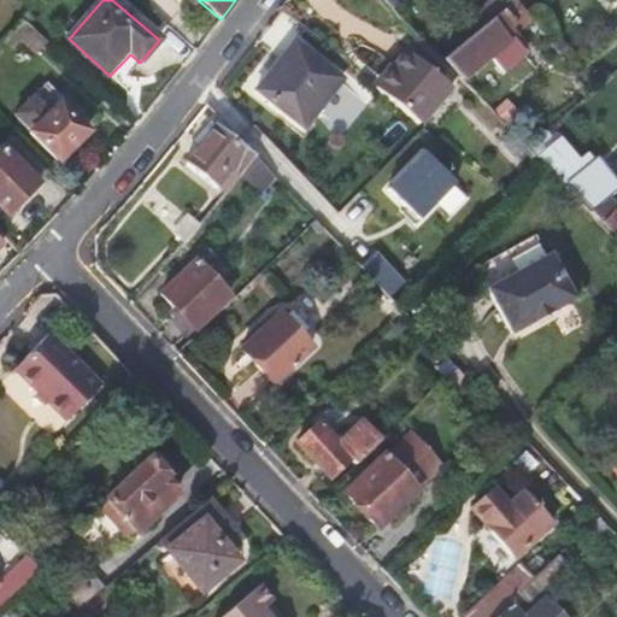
[(542,7),(535,0),(515,0),(513,3),(526,16),(528,19),(542,7)]
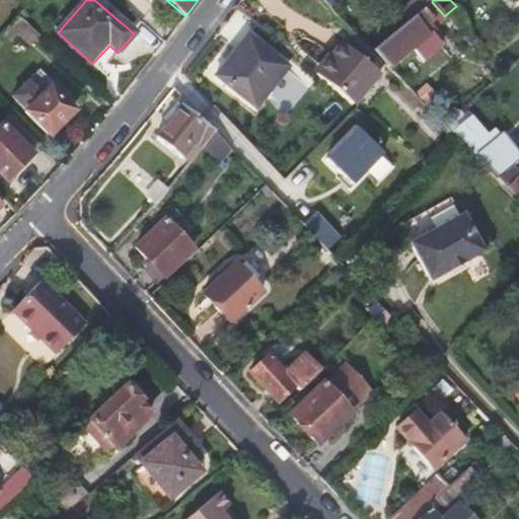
[(442,13),(432,2),(373,52),(388,69),(412,49),(423,62),(441,47),(430,32),(434,29),(430,24),(442,13)]
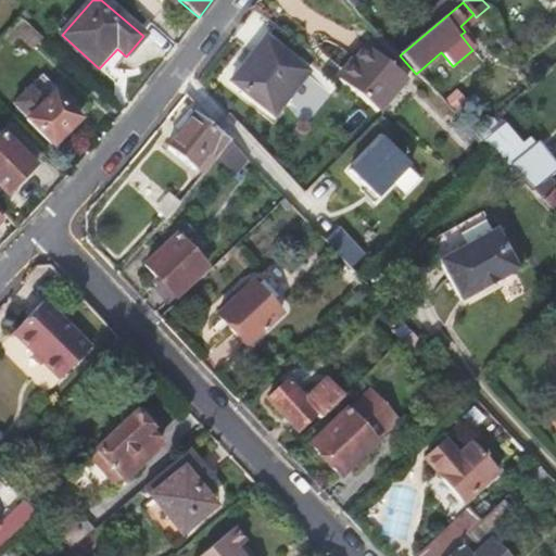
[(33,50),(43,39),(20,17),(10,29),(20,38),(33,50)]
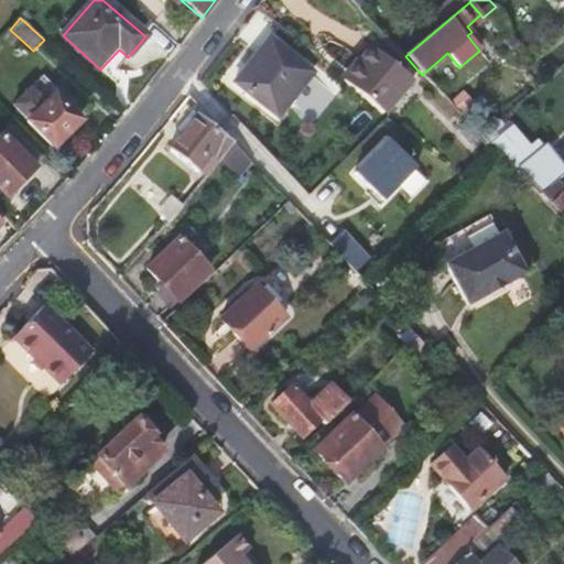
[(307,69),(315,60),(278,28),(234,82),(278,119),(314,73),(307,69)]
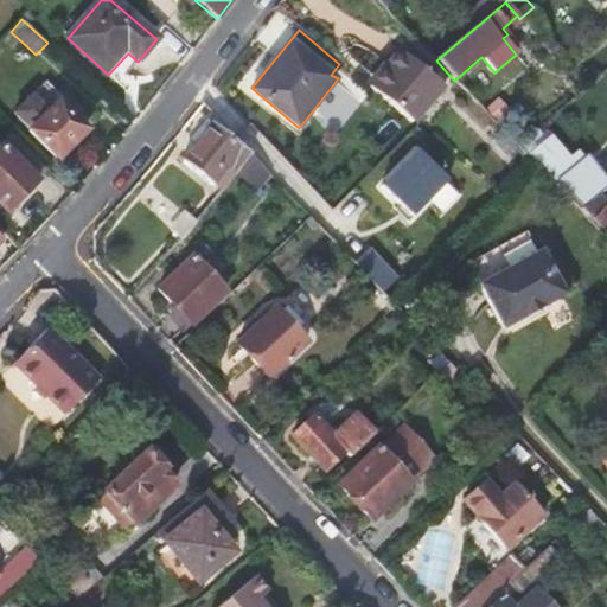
[(12,51),(21,42),(11,32),(2,42),(12,51)]
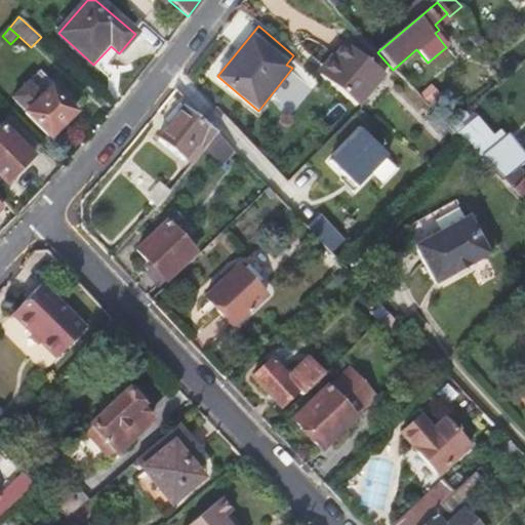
[(345,42),(317,75),(358,109),(385,75),(345,42)]
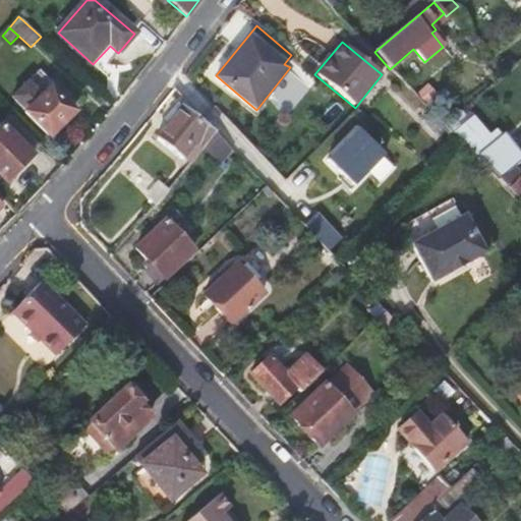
[(102,72),(118,53),(110,46),(93,64),(102,72)]
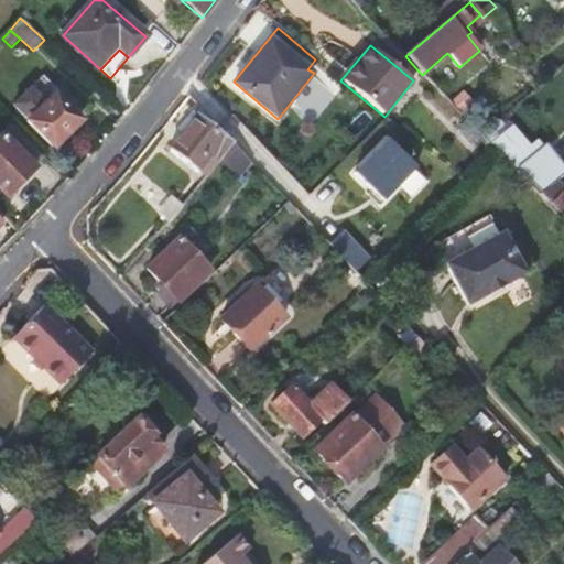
[(42,78),(31,89),(44,104),(55,91),(42,78)]
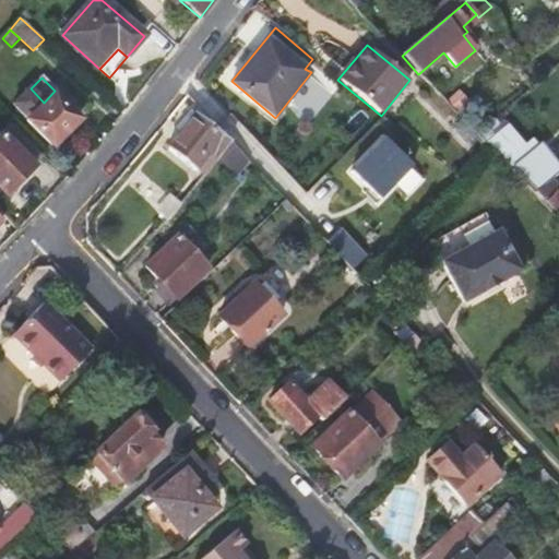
[(82,120),(55,91),(44,103),(31,88),(13,105),(54,149),(82,120)]
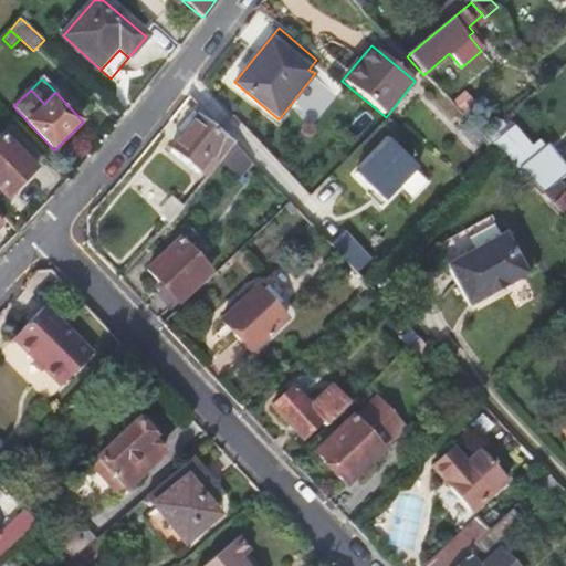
[(212,159),(220,165),(223,161),(236,148),(196,116),(169,148),(199,173),(212,159)]
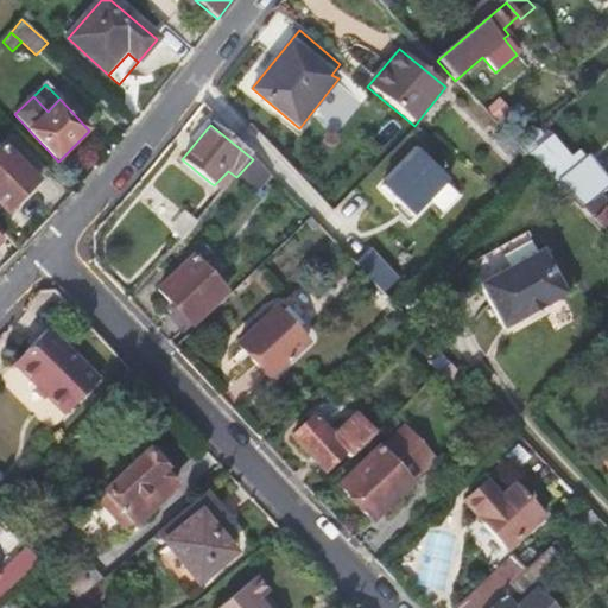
[(38,181),(2,145),(0,147),(0,206),(8,213),(38,181)]
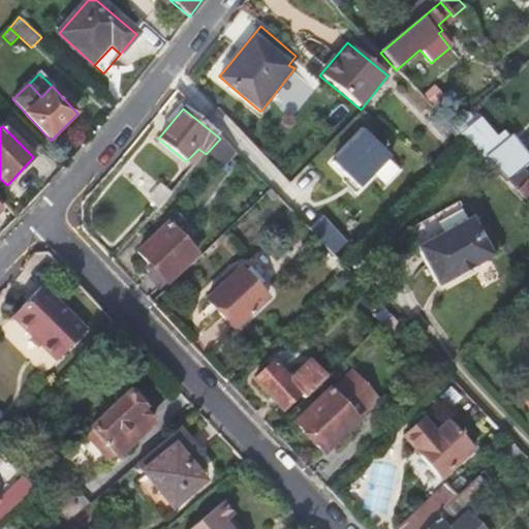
[(359,190),(391,158),(364,131),(332,163),(348,179),(359,190)]
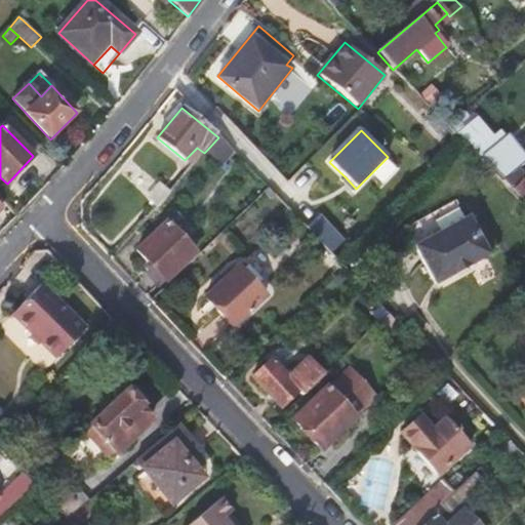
[(485,152),(502,176),(524,160),(524,153),(511,133),(485,152)]
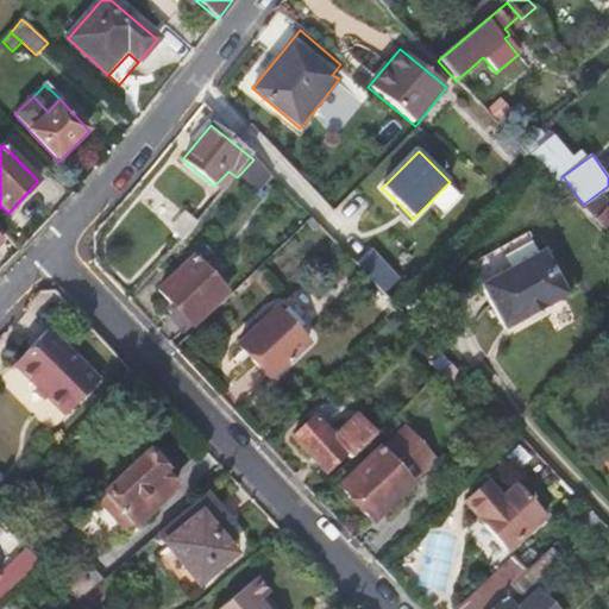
[(269,181),(271,176),(255,158),(253,159),(240,174),(252,183),(261,174),(269,181)]
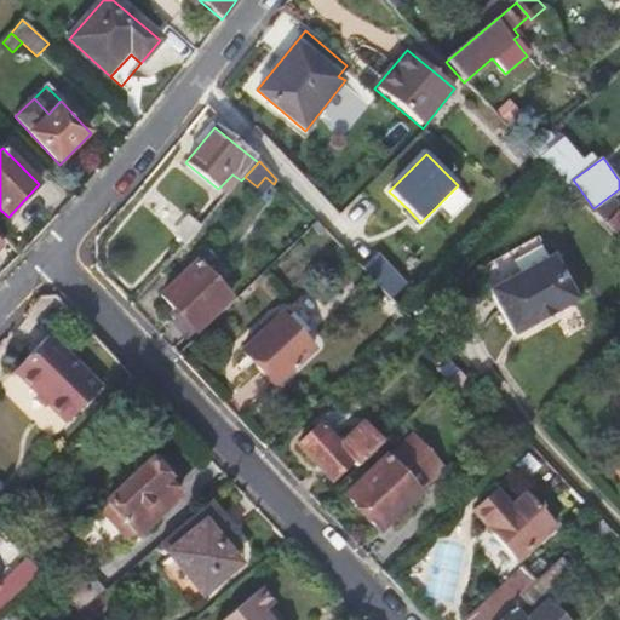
[(619,208),(613,200),(593,216),(619,242),(619,208)]
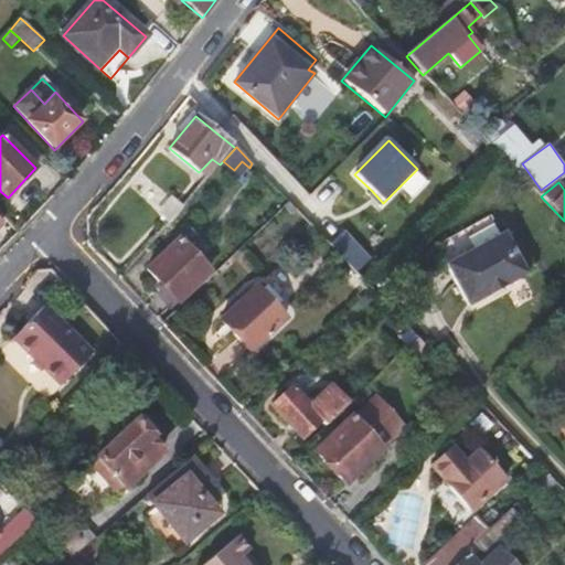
[(383,203),(372,191),(368,195),(380,206),(383,203)]
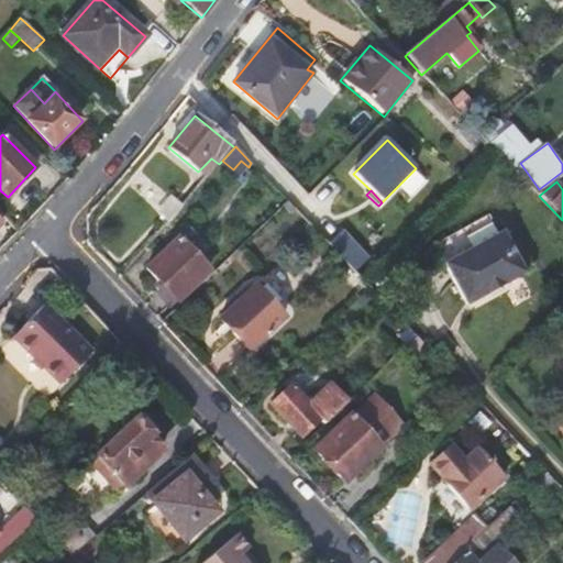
[(161,217),(168,223),(181,207),(174,200),(161,217)]
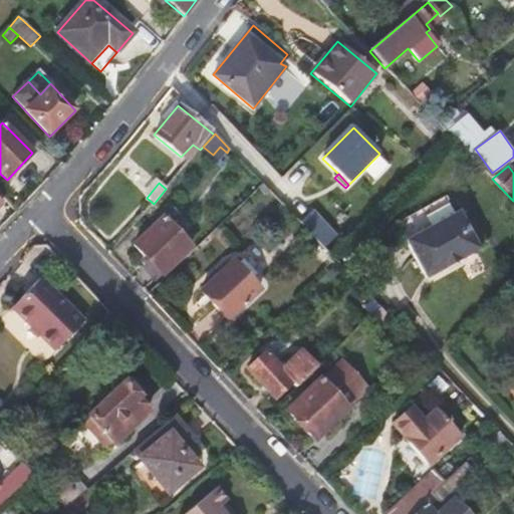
[(264,198),(270,193),(262,184),(256,189),(264,198)]
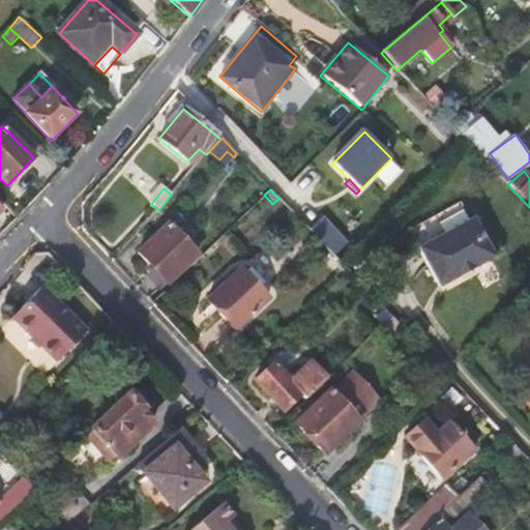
[(490,257),(470,218),(468,221),(417,246),(416,246),(436,286),(490,257)]
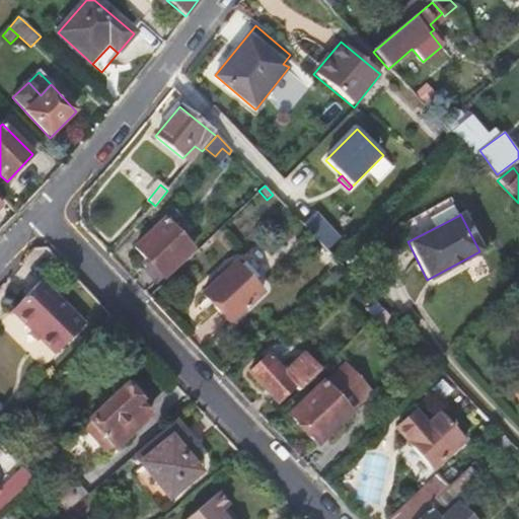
[(193,249),(163,219),(134,246),(152,267),(149,271),(159,281),(193,249)]
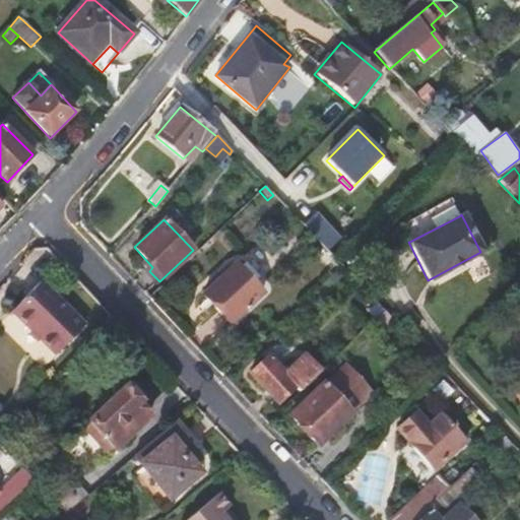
[(264,294),(236,262),(202,295),(231,326),(264,294)]
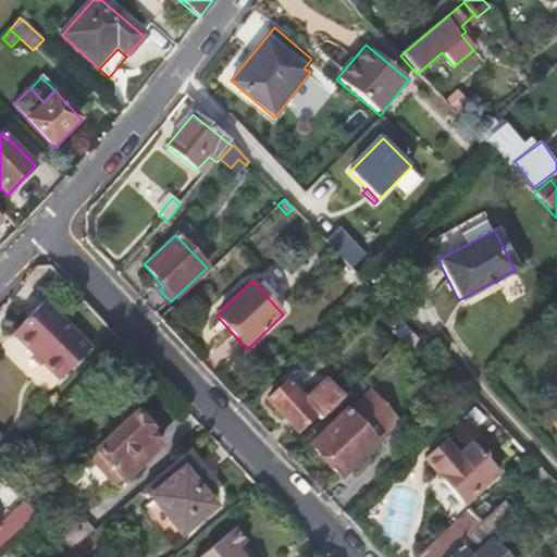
[(90,349),(44,305),(12,337),(59,382),(90,349)]
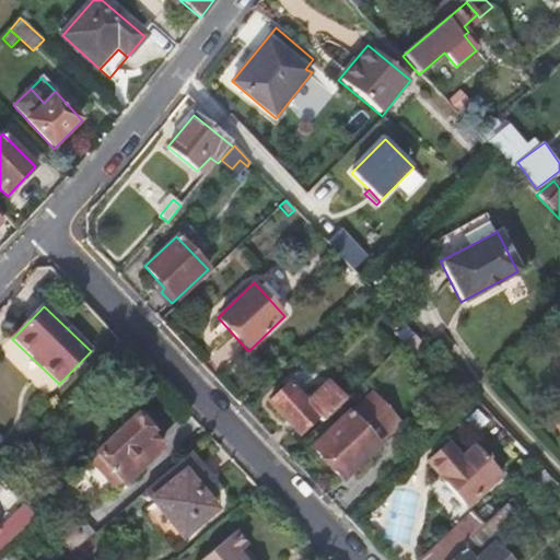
[(387,327),(405,346),(415,336),(396,318),(387,327)]
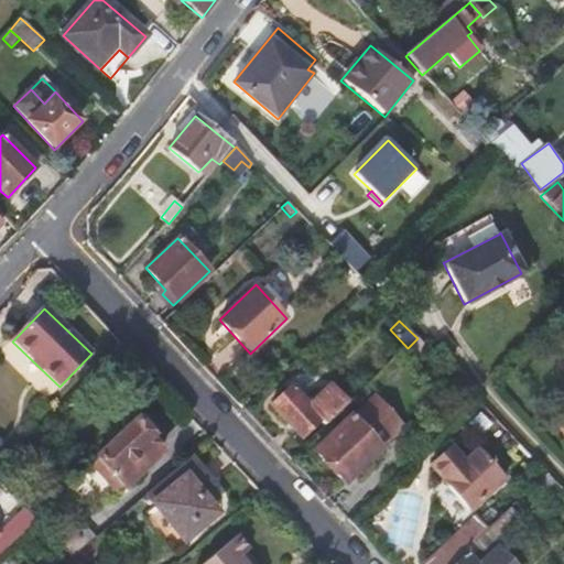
[(429,371),(438,361),(418,338),(408,348),(429,371)]
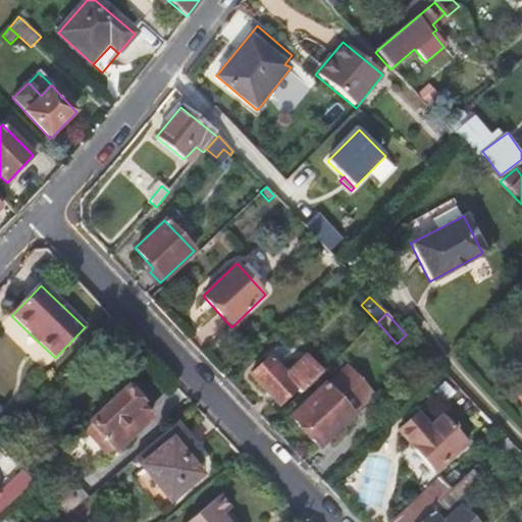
[(316,378),(321,373),(305,356),(285,374),(269,356),(249,375),(278,407),(298,389),(301,393),(316,378)]
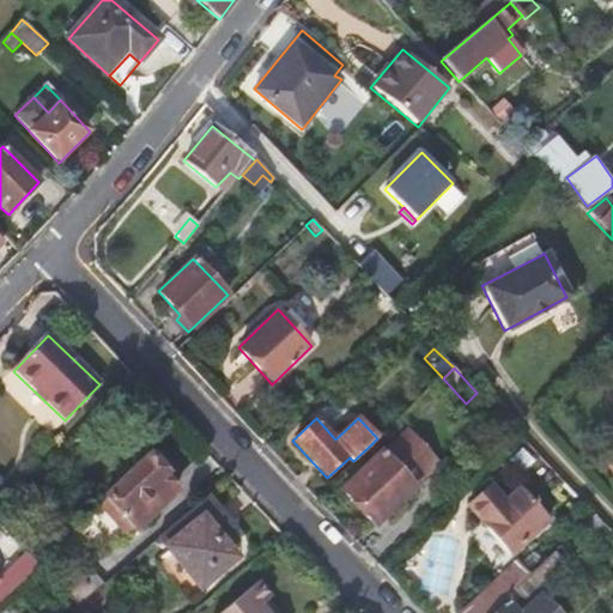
[(378,451),(371,444),(353,461),(332,483),(375,529),(414,492),(412,489),(437,466),(402,429),(378,451)]
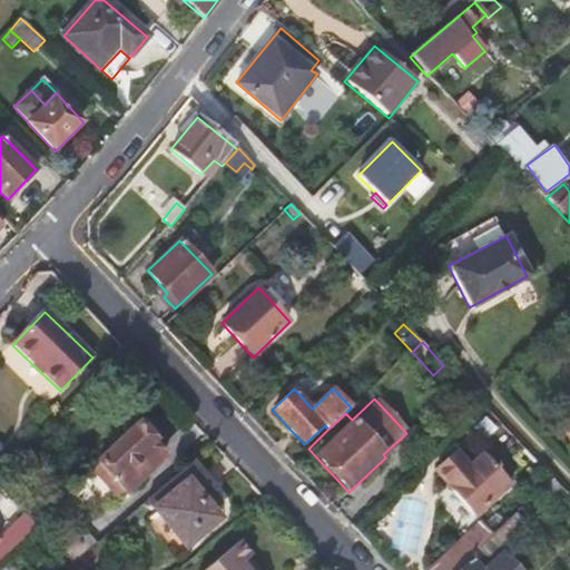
[(569,408),(557,413),(569,444),(569,443),(569,408)]
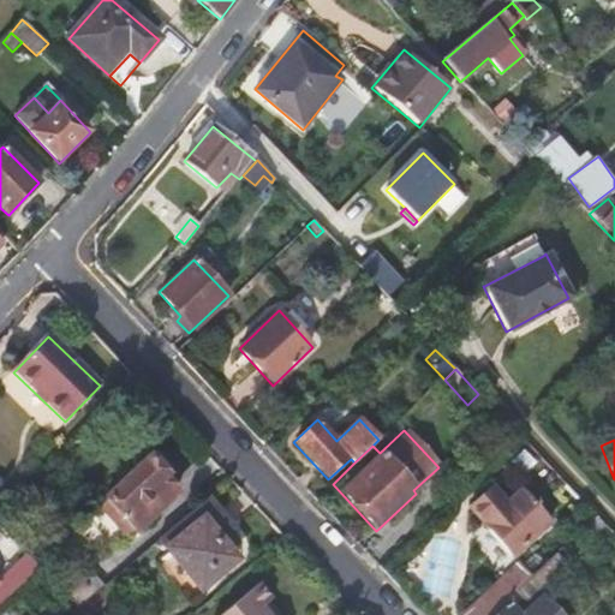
[(149,455),(103,499),(108,506),(88,525),(88,532),(78,541),(78,542),(78,543),(78,544),(79,544),(79,545),(81,545),(81,547),(82,548),(82,549),(83,549),(84,549),(84,550),(85,550),(87,551),(88,551),(97,543),(107,554),(113,553),(132,532),(135,533),(177,495),(161,477),(165,472),(149,455)]
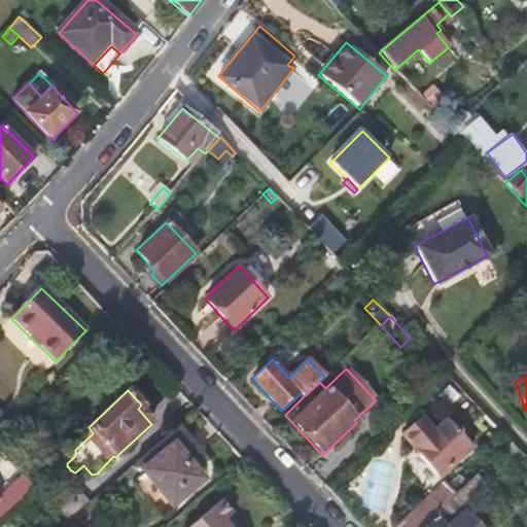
[(0,411),(0,428),(8,420),(0,411)]
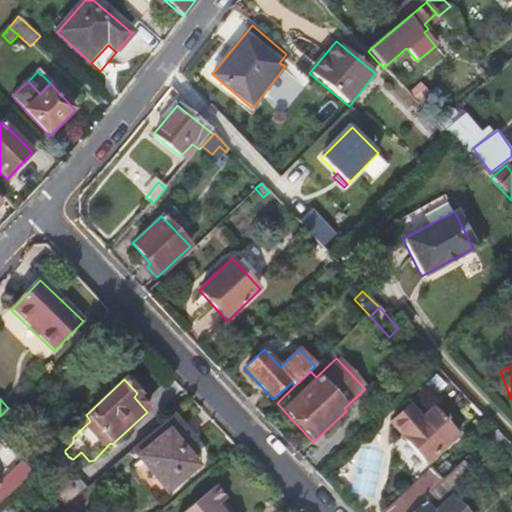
[(429,465),(460,435),(434,408),(422,419),(409,406),(391,424),(429,465)]
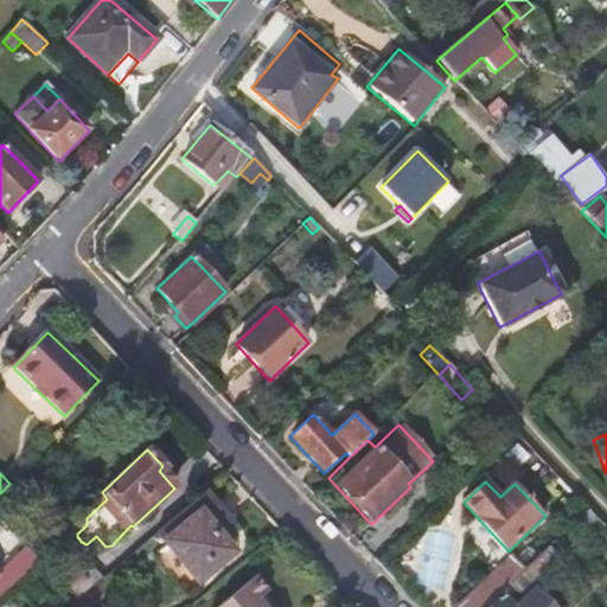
[(228,523),(200,493),(154,532),(165,544),(198,583),(232,554),(215,534),(228,523)]
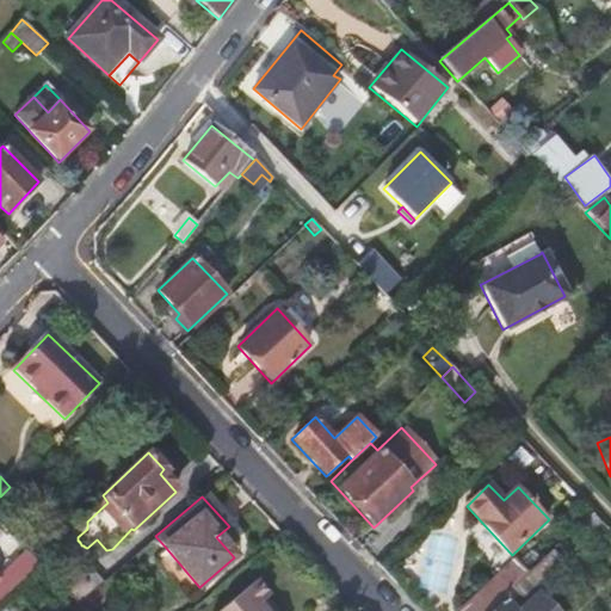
[(582,538),(599,523),(592,514),(575,531),(582,538)]
